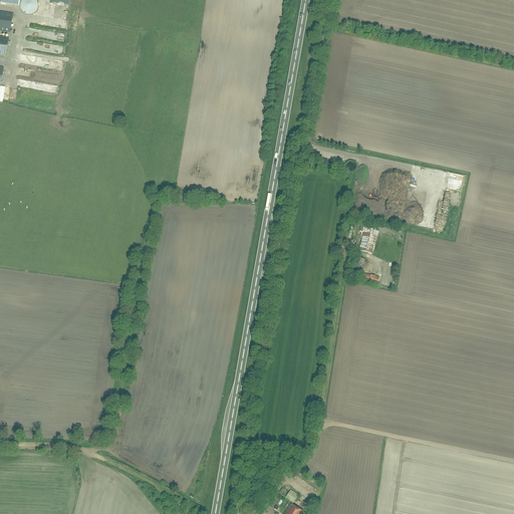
[(22,0),(21,2),(20,5),(20,8),(22,11),(24,13),(27,14),(30,14),(33,13),(36,11),(37,8),(37,5),(37,2),(35,0),(22,0)]
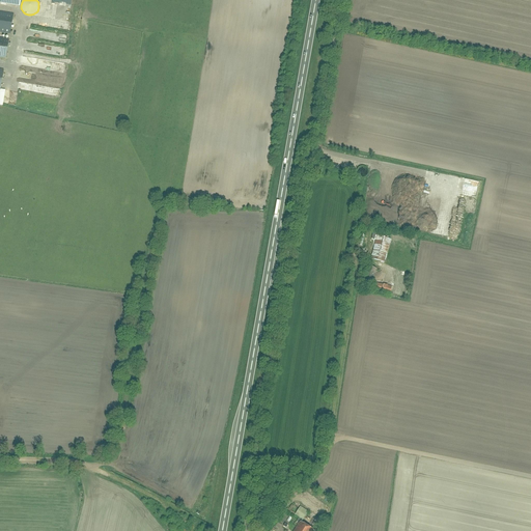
[(0,33),(10,35),(14,15),(0,12),(0,57),(6,58),(9,40),(0,38),(0,33)]
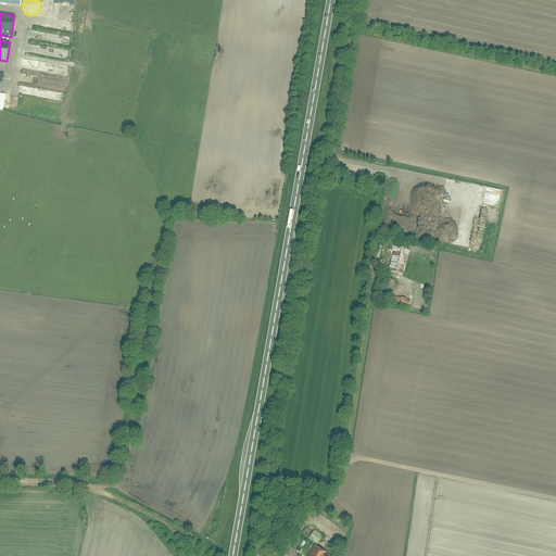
[(402,275),(406,255),(405,255),(406,248),(394,244),(393,252),(392,252),(388,270),(402,275)]
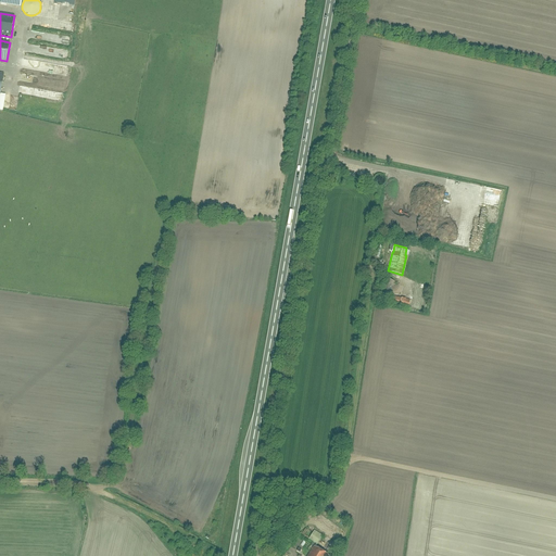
[(391,293),(392,289),(393,288),(395,288),(396,282),(386,280),(382,290),(391,293)]
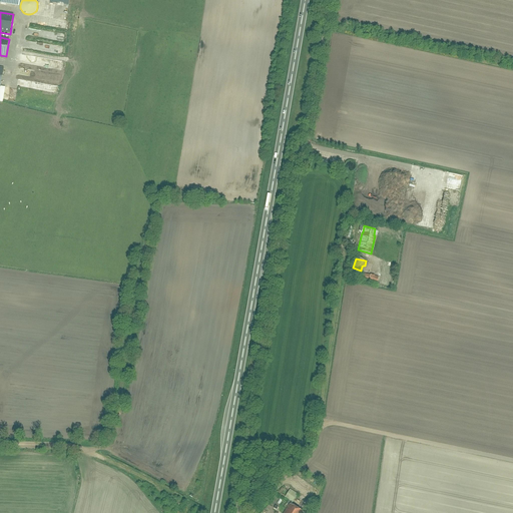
[(374,284),(377,284),(378,278),(375,278),(360,274),(358,280),(374,284)]
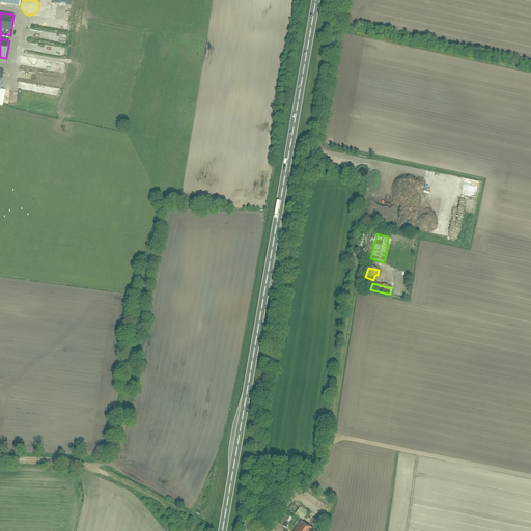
[(296,513),(304,520),(309,511),(301,506),(296,513)]
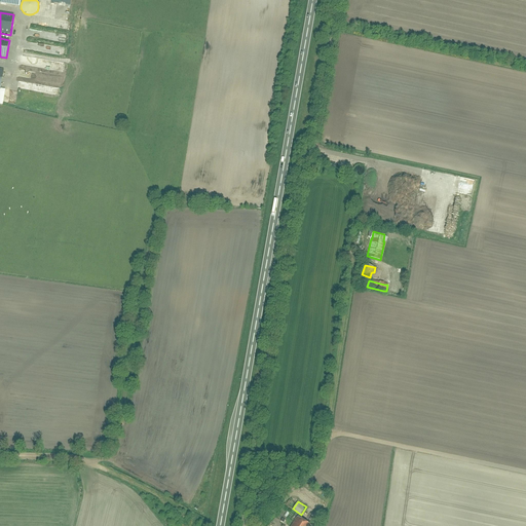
[(310,525),(297,517),(291,525),(310,525)]
